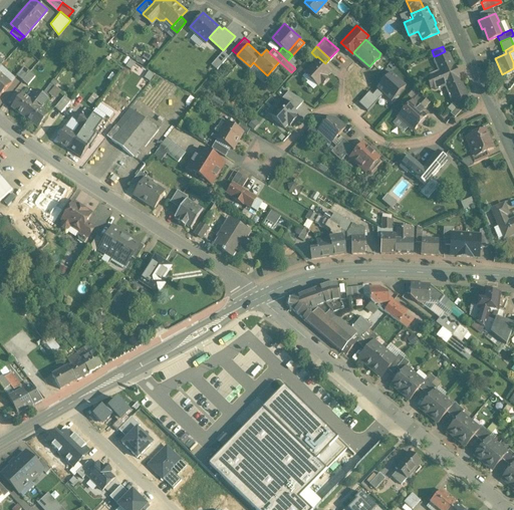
[(466,93),(448,52),(445,51),(437,55),(436,58),(440,69),(430,73),(428,76),(432,85),(435,86),(446,82),(453,98),(456,100),(457,100),(465,96),(466,93)]
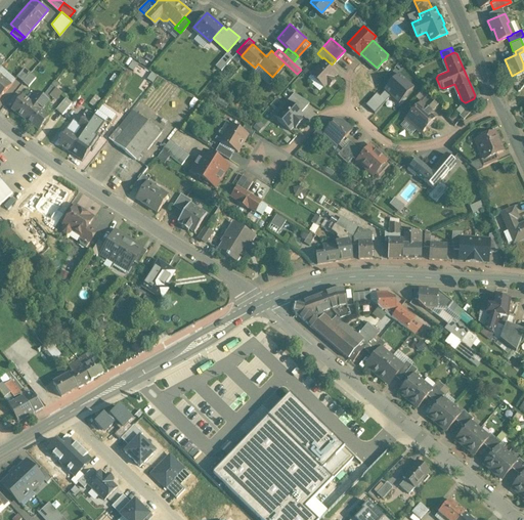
[(332,65),(323,57),(322,58),(311,72),(324,84),(326,82),(329,84),(335,77),(333,75),(338,71),(332,65)]
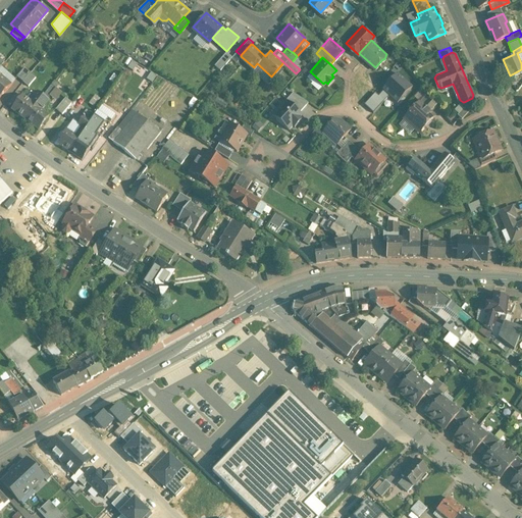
[(257,63),(254,67),(253,69),(266,82),(271,76),(257,63)]
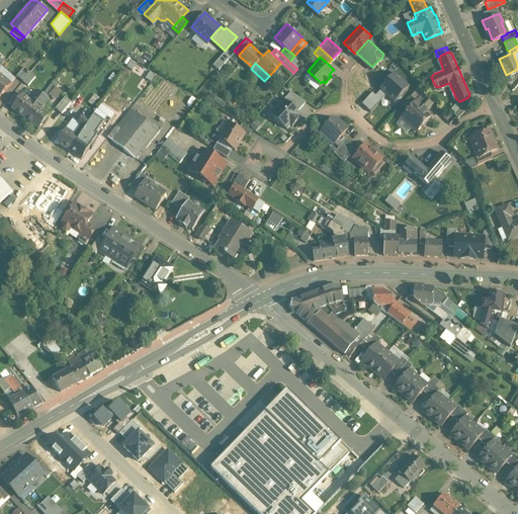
[(23,64),(16,73),(23,79),(30,70),(23,64)]
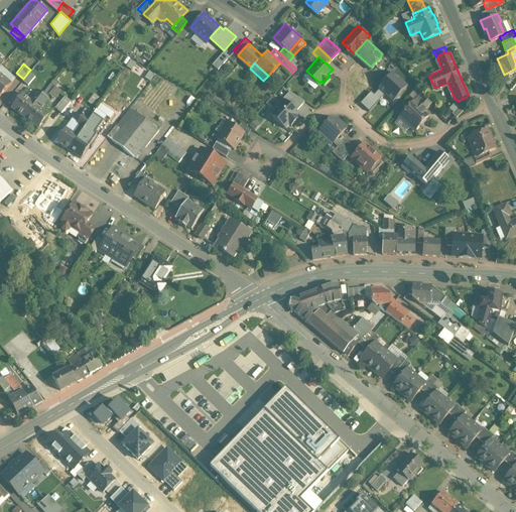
[(30,70),(23,79),(28,83),(35,74),(30,70)]
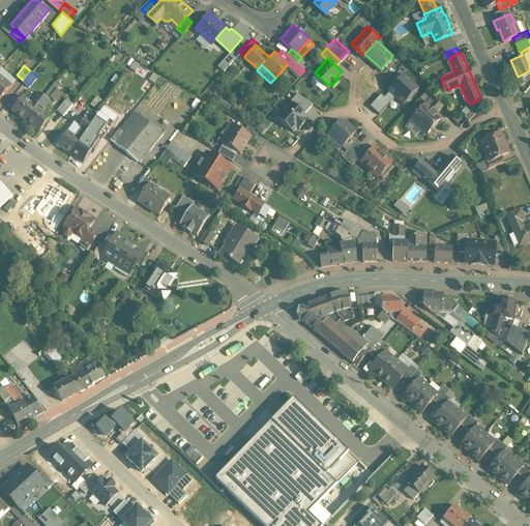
[(0,95),(11,83),(0,72),(0,95)]
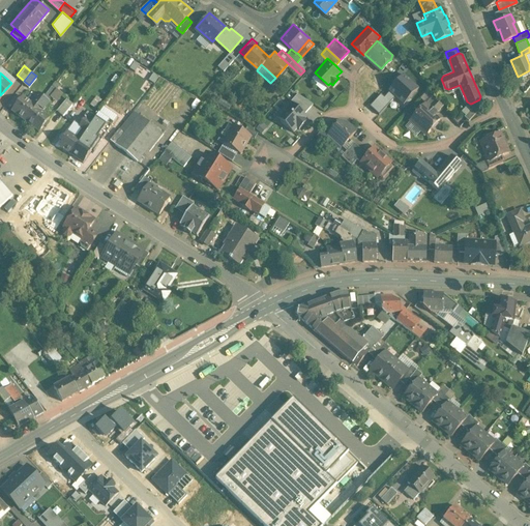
[(53,82),(47,90),(51,94),(57,85),(53,82)]
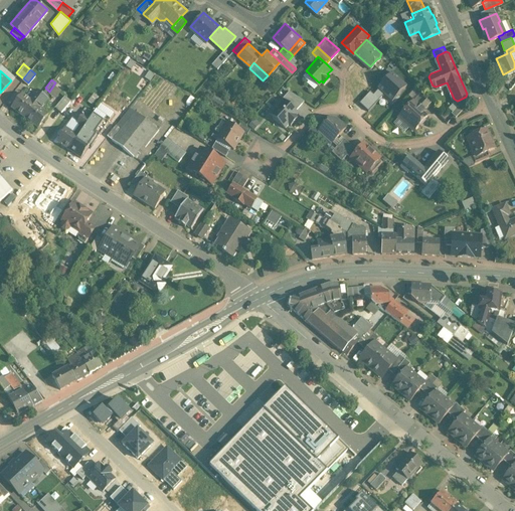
[(30,97),(22,91),(11,105),(25,115),(43,92),(37,87),(30,97)]
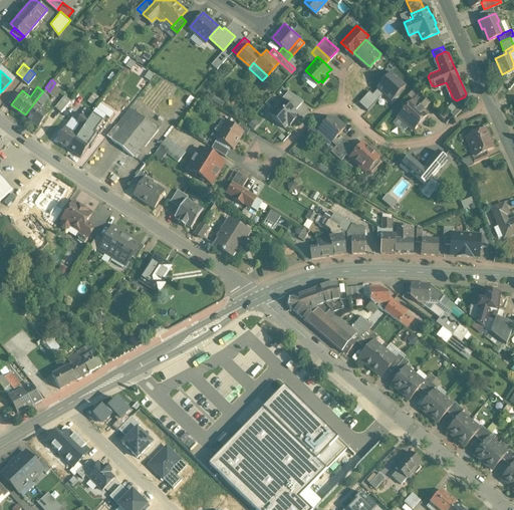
[(430,101),(421,90),(413,98),(424,108),(430,101)]
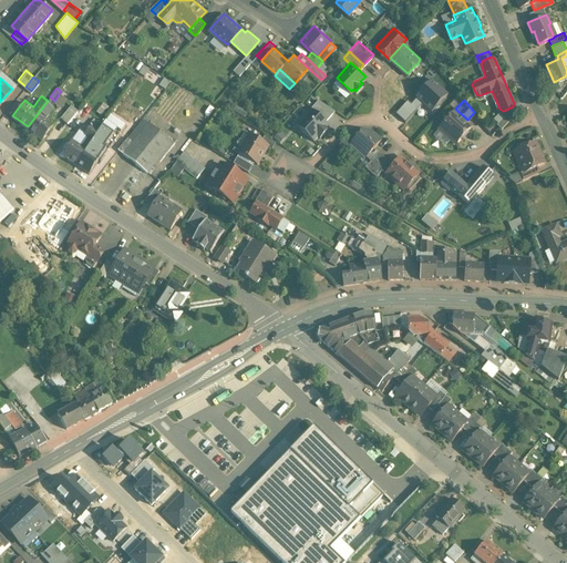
[(48,101),(28,126),(42,137),(47,132),(49,134),(53,129),(51,126),(54,122),(47,115),(54,105),(48,101)]
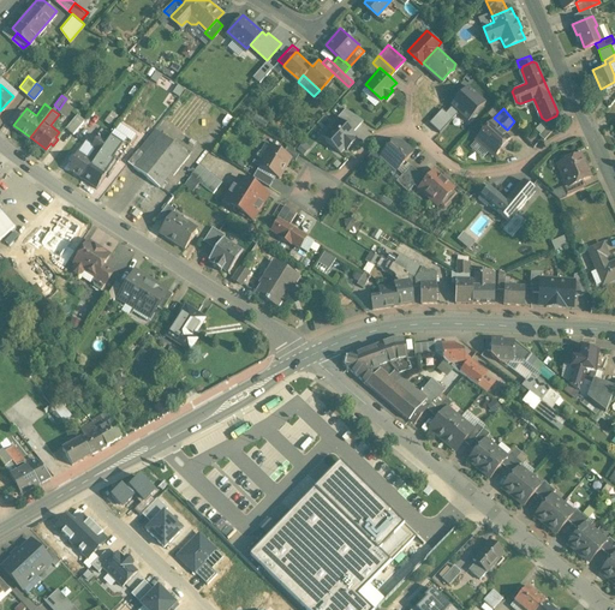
[(77,113),(66,125),(73,131),(84,119),(77,113)]
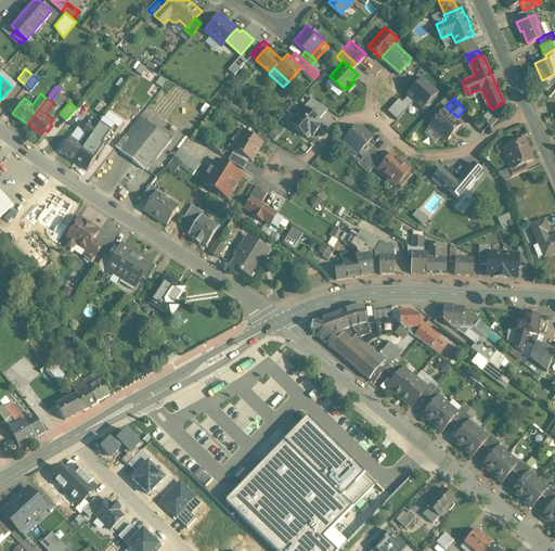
[(502,104),(493,109),(494,112),(486,119),(491,125),(504,111),(502,104)]
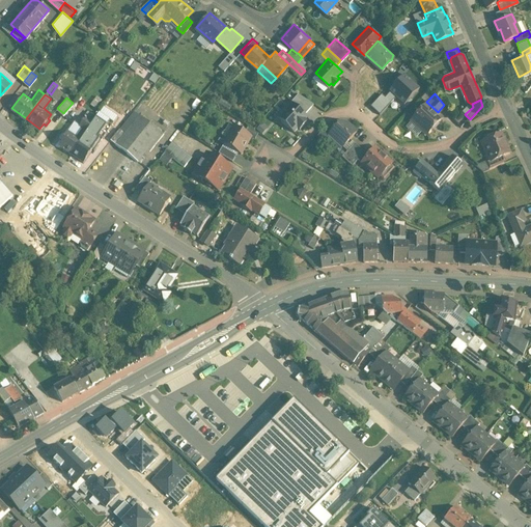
[(308,115),(291,101),(277,116),(295,131),(308,115)]
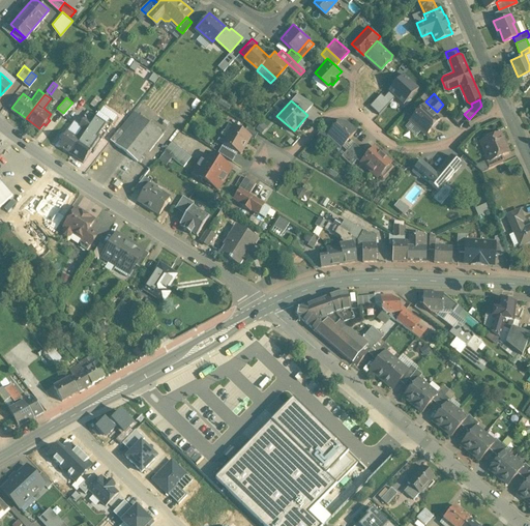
[(425,101),(411,118),(425,132),(441,115),(437,112),(425,101)]
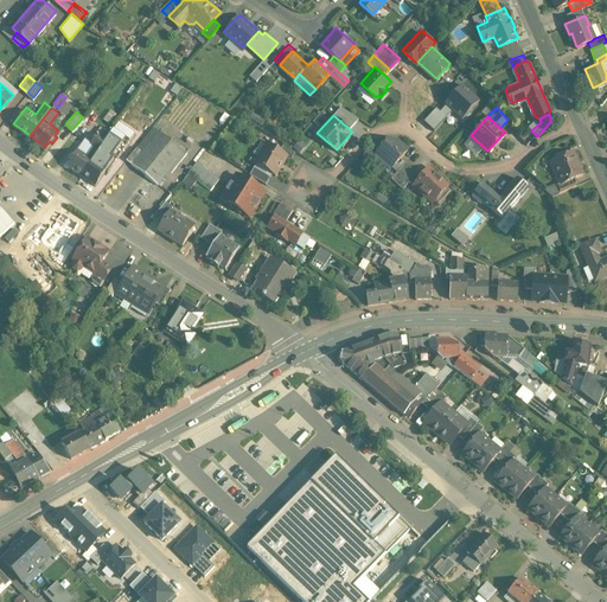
[(110,130),(102,125),(97,130),(107,136),(110,130)]
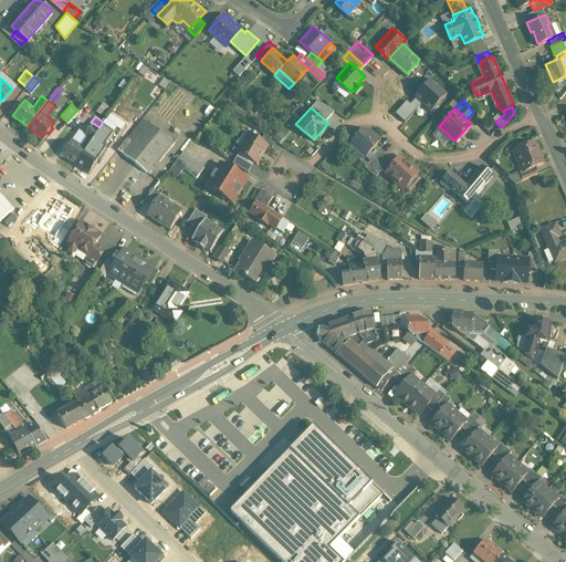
[(106,117),(103,122),(100,127),(107,133),(114,123),(106,117)]
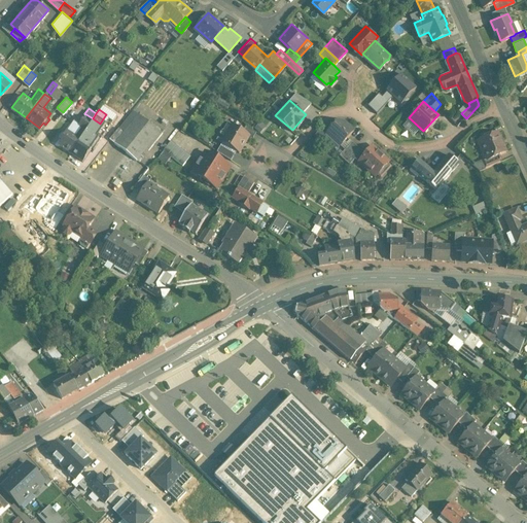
[(115,141),(137,158),(160,129),(138,111),(124,130),(115,141)]
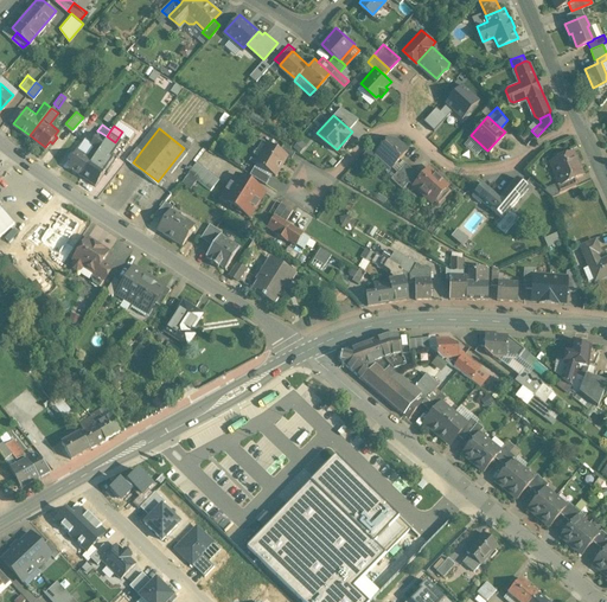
[(107,136),(97,130),(90,141),(94,145),(98,147),(107,136)]
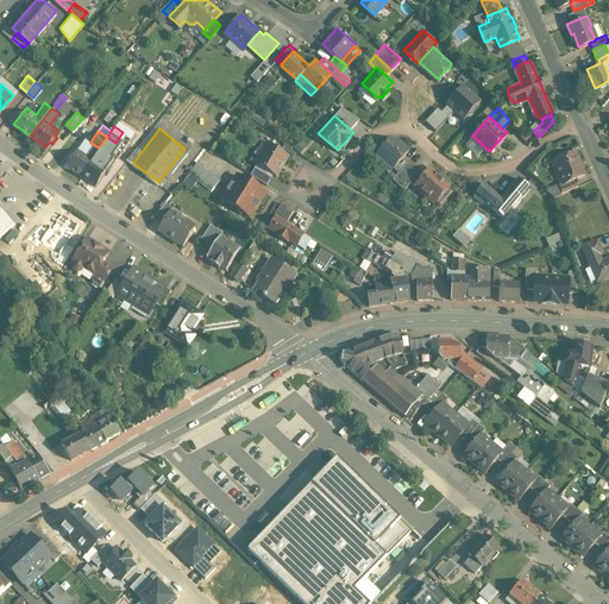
[(107,137),(99,148),(104,151),(107,153),(115,143),(107,137)]
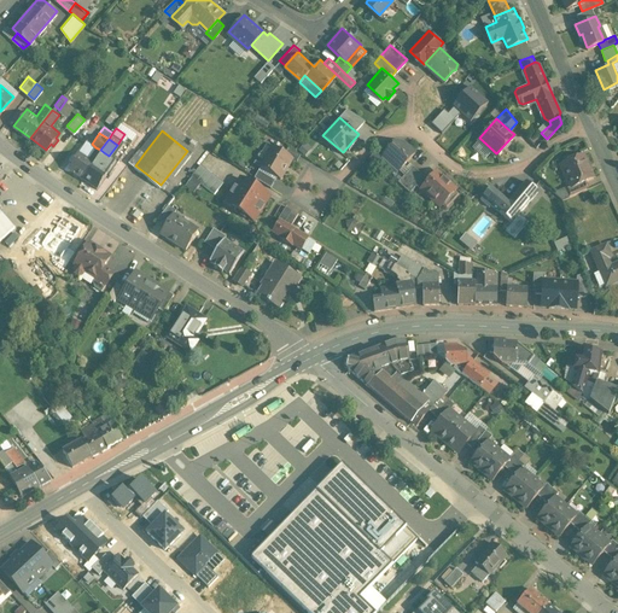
[(404,140),(394,141),(386,149),(383,153),(398,168),(415,150),(404,140)]
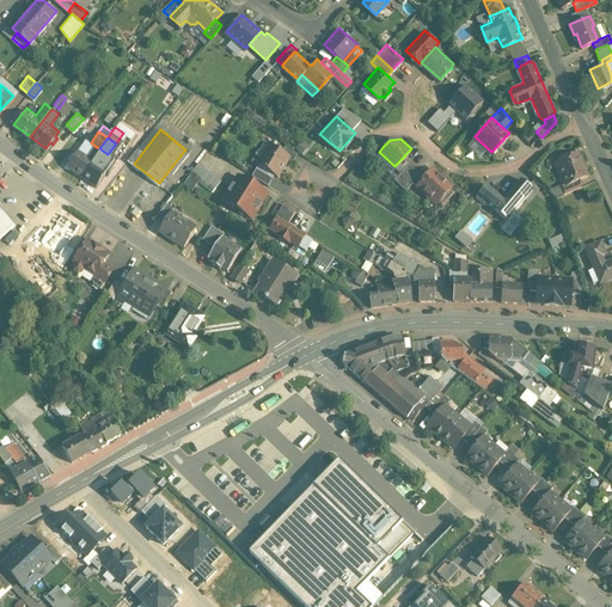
[(289,154),(269,142),(264,149),(259,147),(257,147),(255,151),(256,153),(261,157),(257,163),(277,175),(289,154)]
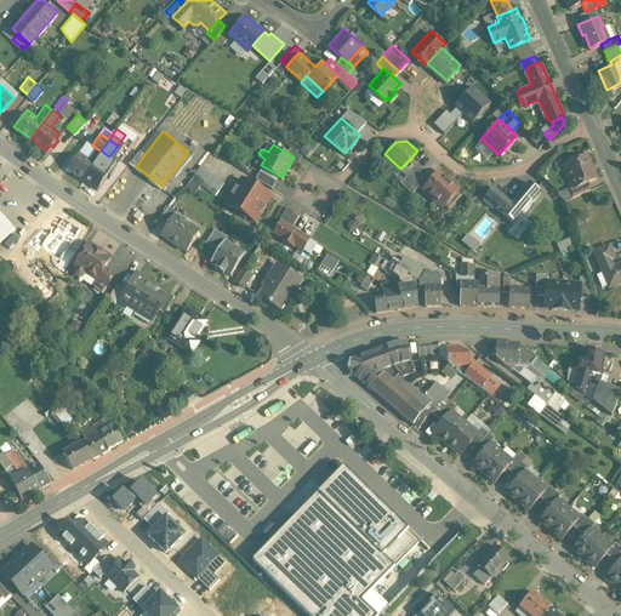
[(388,149),(382,144),(371,155),(379,163),(385,154),(388,149)]
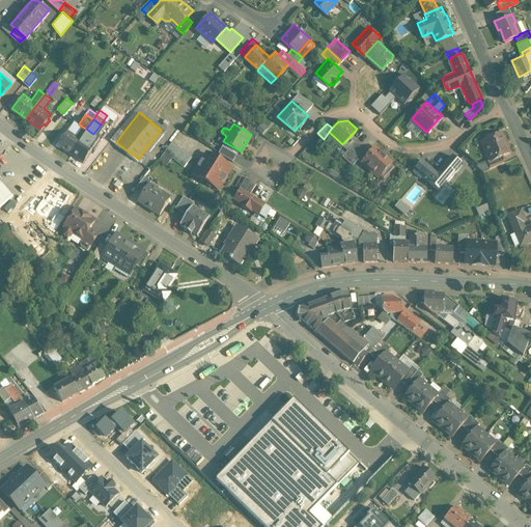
[(258,131),(247,125),(245,129),(255,136),(258,131)]
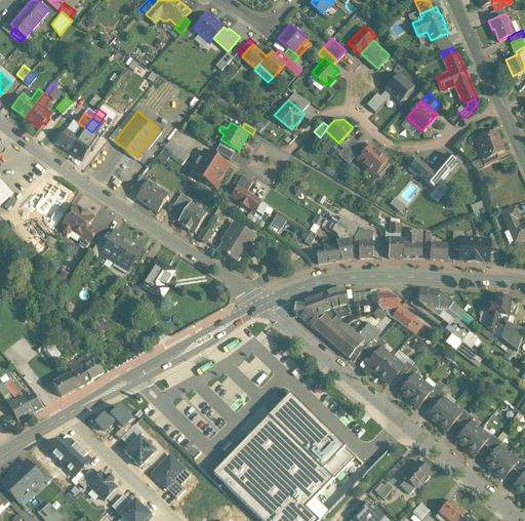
[(81,125),(76,133),(80,136),(85,127),(81,125)]
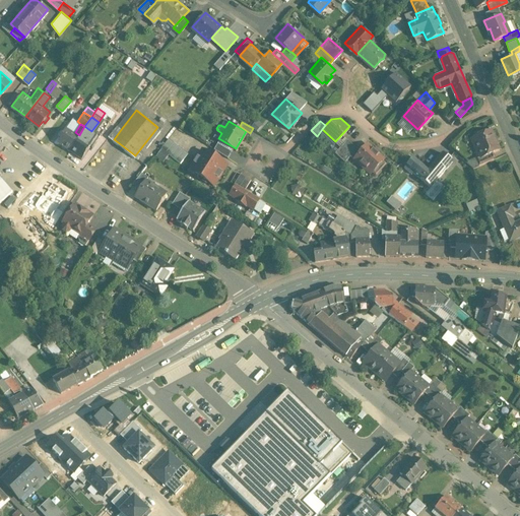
[(117,124),(109,135),(114,139),(122,128),(117,124)]
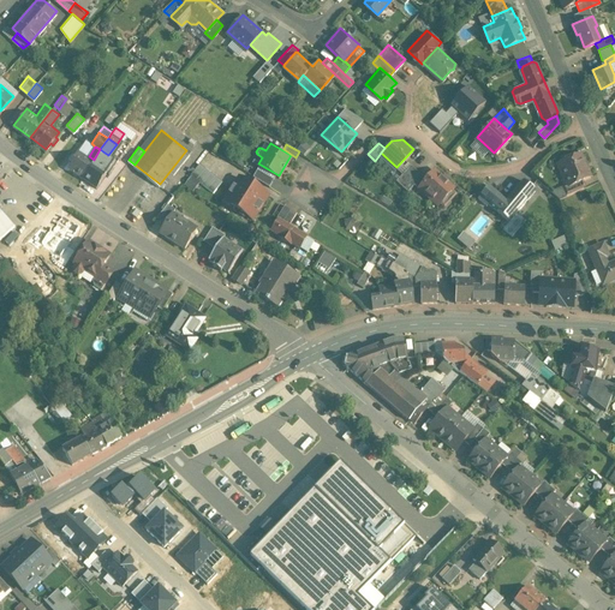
[(100,149),(94,160),(99,162),(105,153),(100,149)]
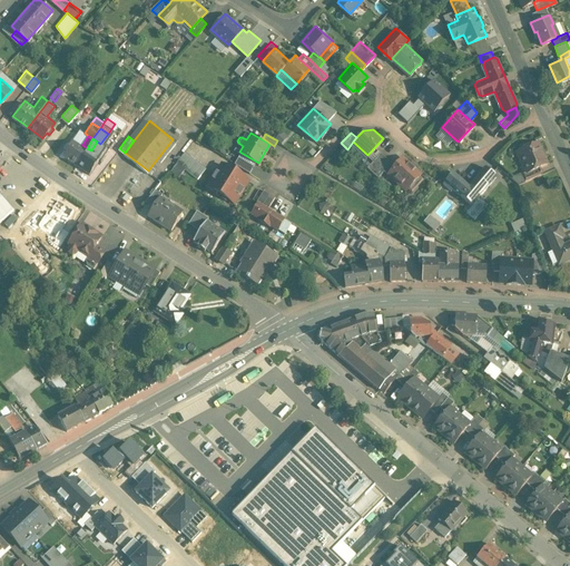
[(74,139),(64,154),(77,163),(87,148),(82,145),(74,139)]
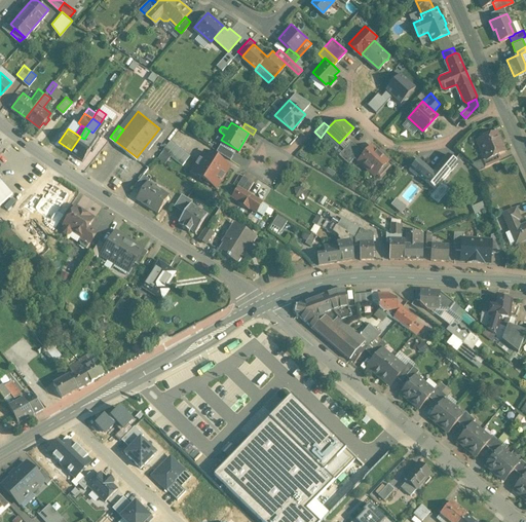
[(496,129),(488,134),(487,134),(484,132),(481,134),(480,137),(480,138),(478,138),(486,157),(486,158),(496,153),(504,150),(496,129)]
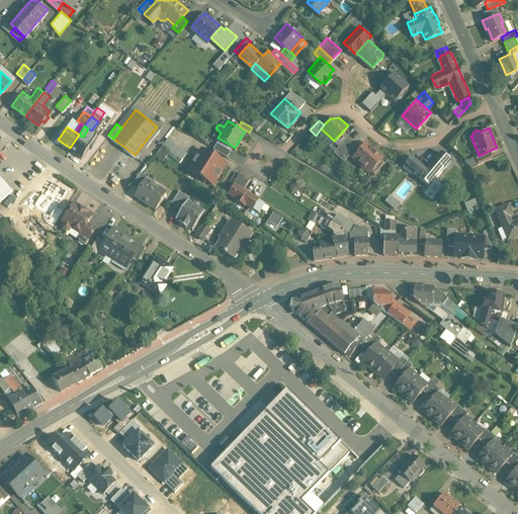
[(83,137),(79,135),(70,148),(81,156),(90,142),(83,137)]
